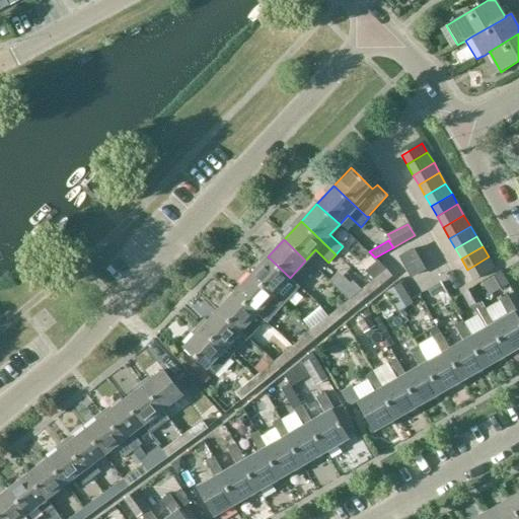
[(411,277),(424,269),(413,249),(399,256),(411,277)]
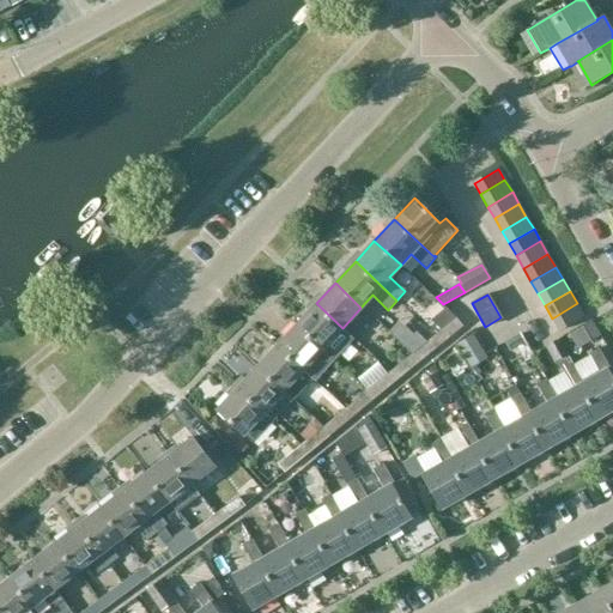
[(343,328),(316,303),(296,325),(334,360),(354,339),(343,328)]
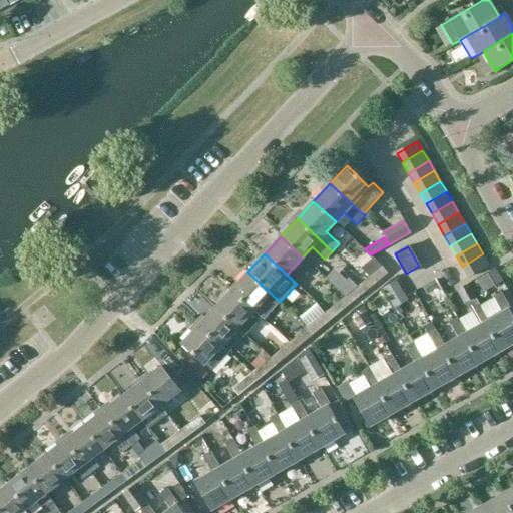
[(489,265),(483,253),(462,267),(468,277),(489,265)]
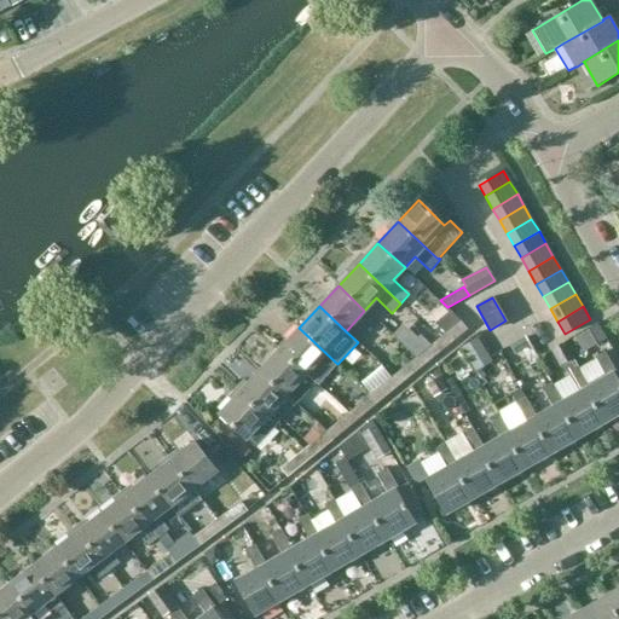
[(437,324),(445,333),(438,340),(444,348),(467,329),(452,311),(437,324)]
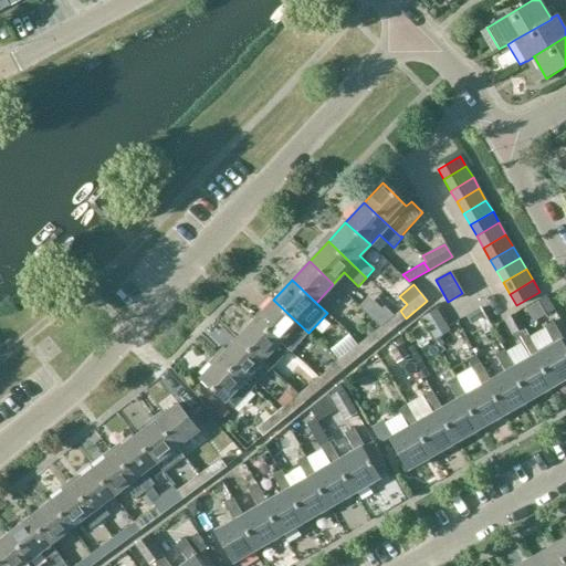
[(280,342),(289,349),(291,353),(308,333),(273,300),(255,318),(280,342)]
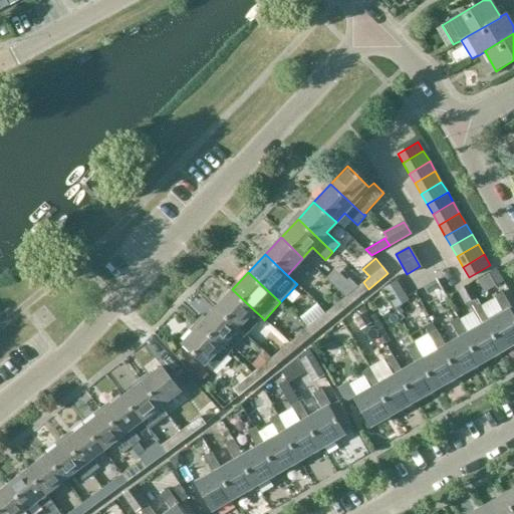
[(383,289),(395,309),(409,300),(398,280),(383,289)]
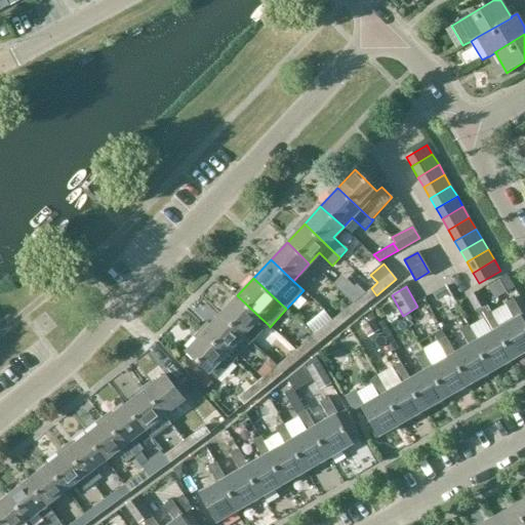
[(455,306),(445,287),(433,294),(437,303),(443,298),(445,303),(446,301),(450,309),(455,306)]
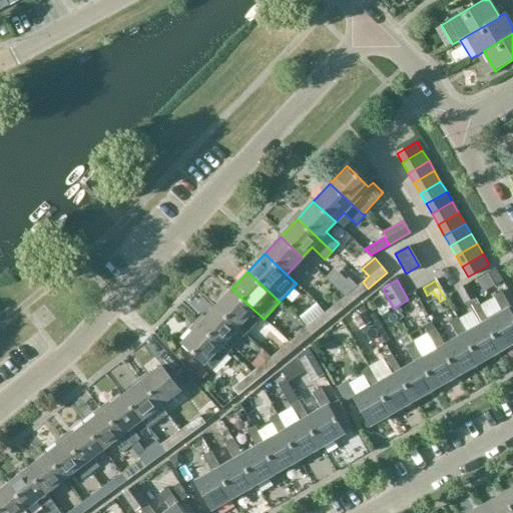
[(363,282),(345,297),(350,304),(368,289),(363,282)]
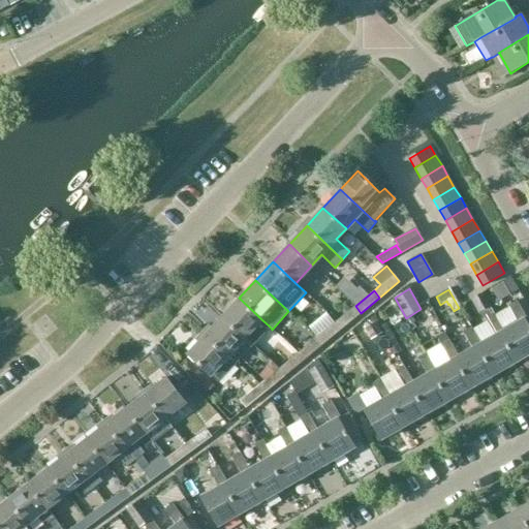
[(495,334),(480,342),(478,344),(496,374),(519,361),(500,331),(502,330),(493,313),(483,293),(470,301),(478,314),(481,313),(486,318),(495,334)]
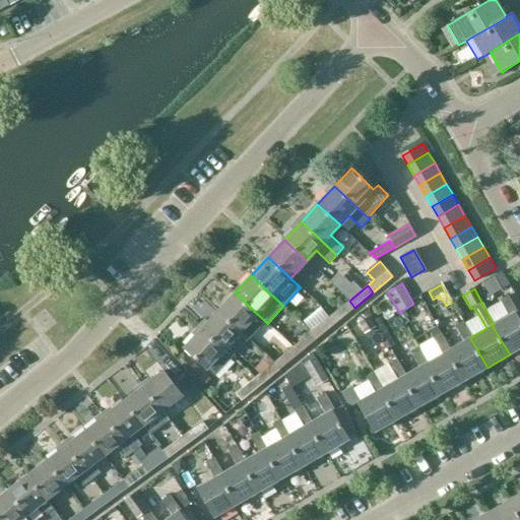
[(265,321),(257,314),(235,293),(218,311),(248,339),(265,321)]
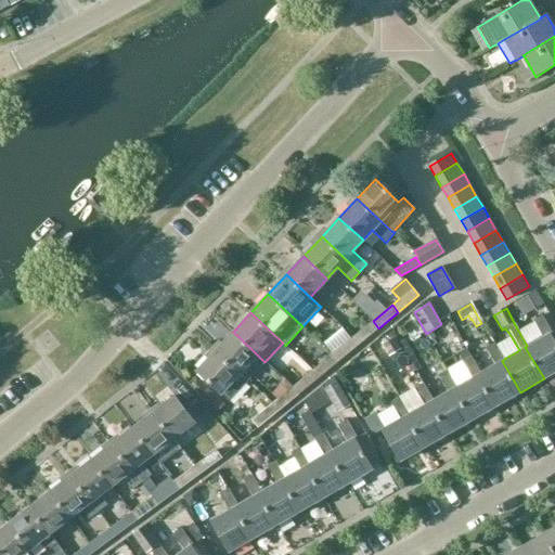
[(542,337),(527,346),(525,347),(544,378),(554,372),(554,343),(550,334),(552,333),(541,314),(532,320),(542,337)]
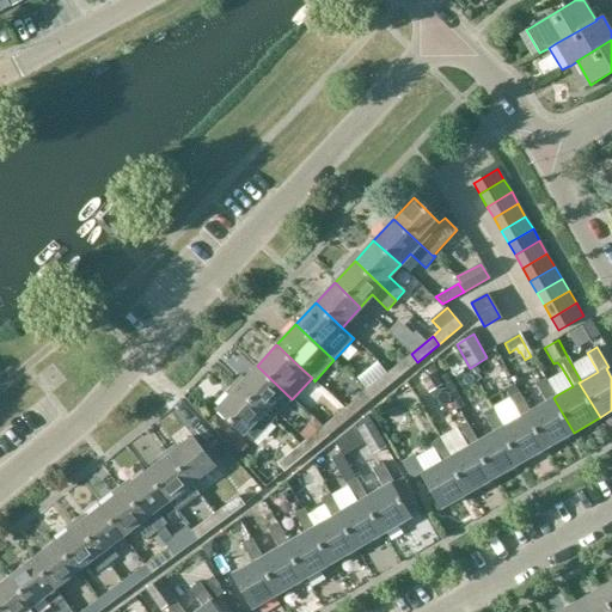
[(417,362),(411,354),(389,372),(396,380),(417,362)]
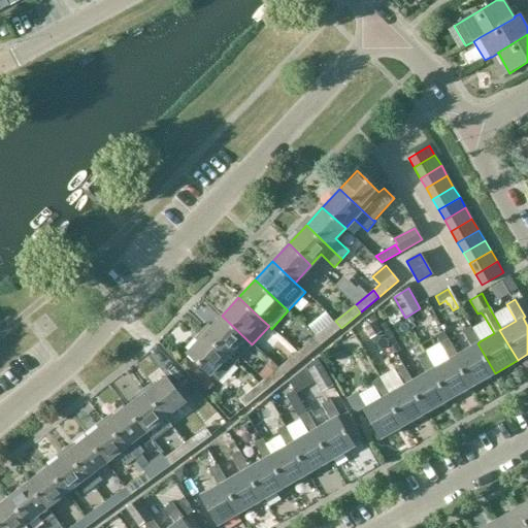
[(468,348),(457,355),(454,356),(471,387),(495,373),(477,343),(480,341),(463,312),(452,320),(468,348)]
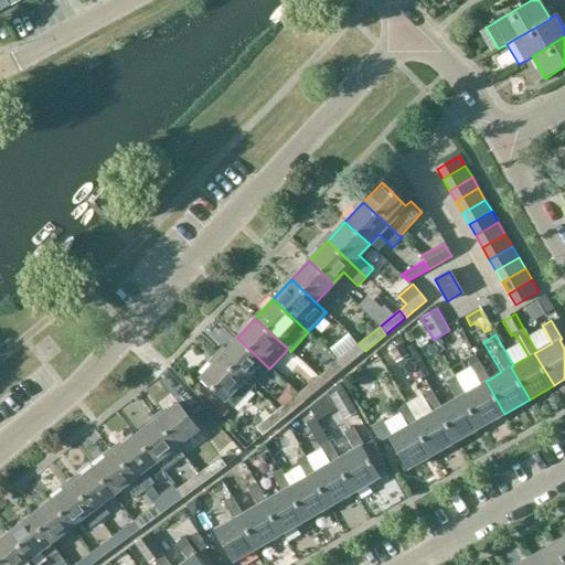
[(252,387),(269,369),(237,338),(219,358),(252,387)]
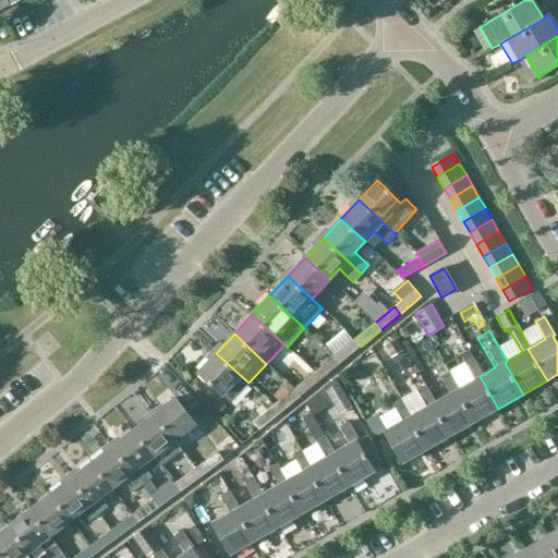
[(361,347),(354,339),(334,356),(340,364),(361,347)]
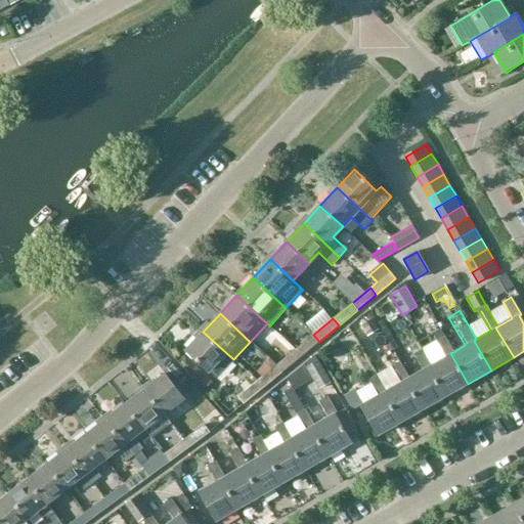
[(379,330),(373,319),(362,325),(367,336),(379,330)]
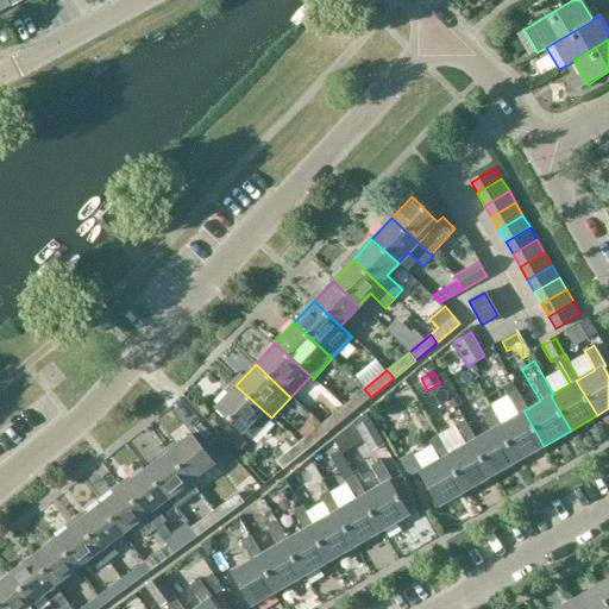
[(271,418),(236,385),(215,407),(242,431),(243,429),(252,439),(271,418)]
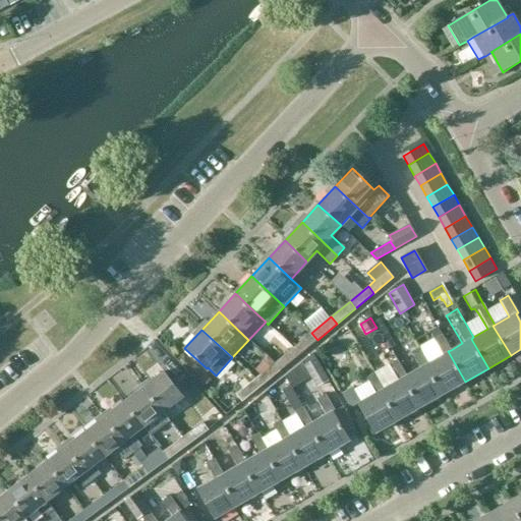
[(317,340),(311,333),(293,348),(299,355),(317,340)]
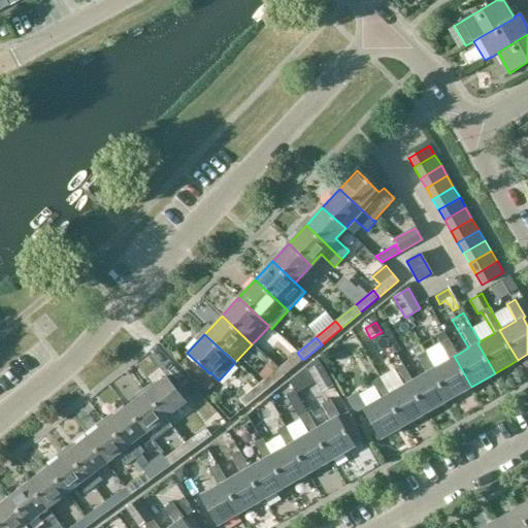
[(449,360),(434,367),(431,369),(449,399),(471,387),(454,356),(457,355),(448,338),(439,343),(449,360)]
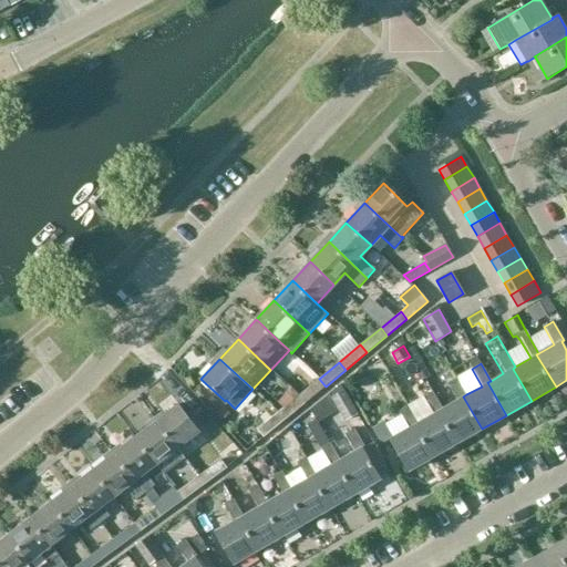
[(459,400),(442,410),(440,411),(457,443),(482,429),(463,397),(466,394),(457,378),(449,383),(459,400)]
